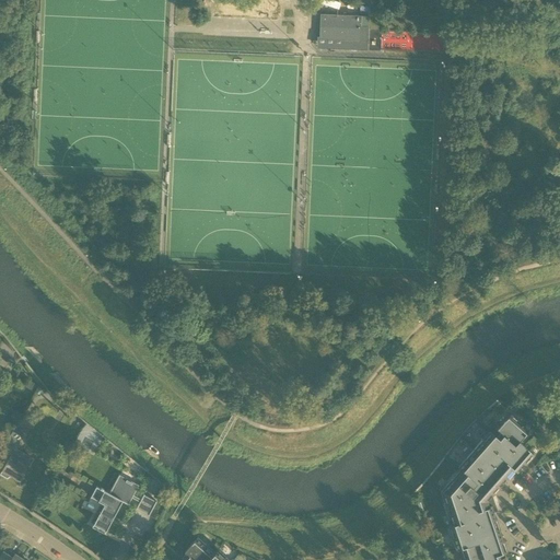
[(321,14),(319,37),(319,39),(360,41),(361,16),(321,14)]
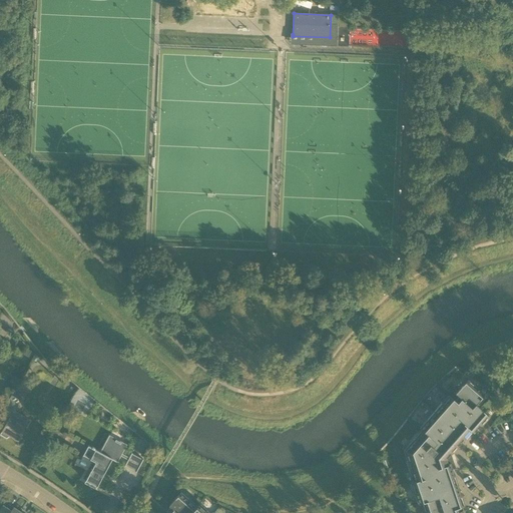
[(31,358),(33,353),(27,350),(25,355),(31,358)]
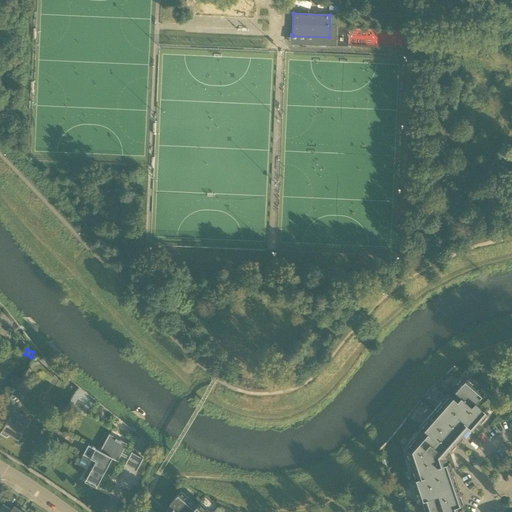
[(470,430),(473,432),(488,415),(475,403),(483,394),(466,379),(454,393),(451,397),(448,394),(419,427),(421,429),(403,449),(413,480),(410,481),(417,503),(420,502),(423,511),(456,511),(458,511),(461,510),(460,505),(464,504),(450,462),(447,463),(445,458),(470,430)]
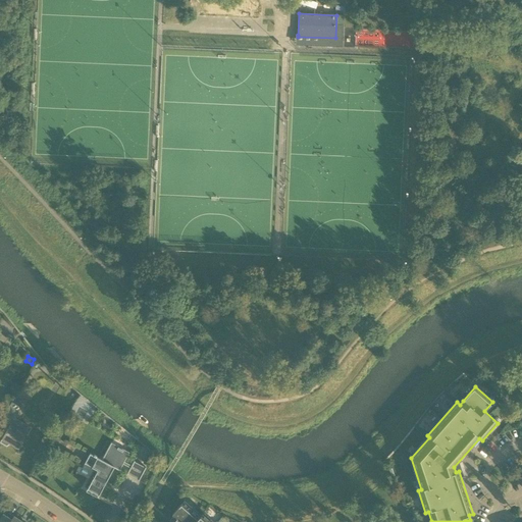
[(11,423),(0,442),(7,446),(10,444),(18,448),(31,428),(15,419),(21,408),(11,403),(2,418),(11,423)]
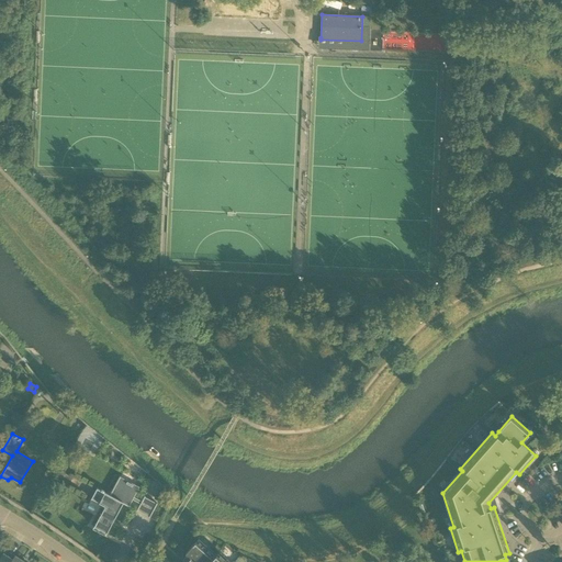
[(120,476),(113,489),(110,495),(97,489),(91,499),(104,506),(93,527),(107,534),(123,503),(128,506),(132,499),(139,504),(136,512),(149,518),(157,503),(156,504),(145,497),(145,496),(142,502),(134,497),(139,487),(120,476)]
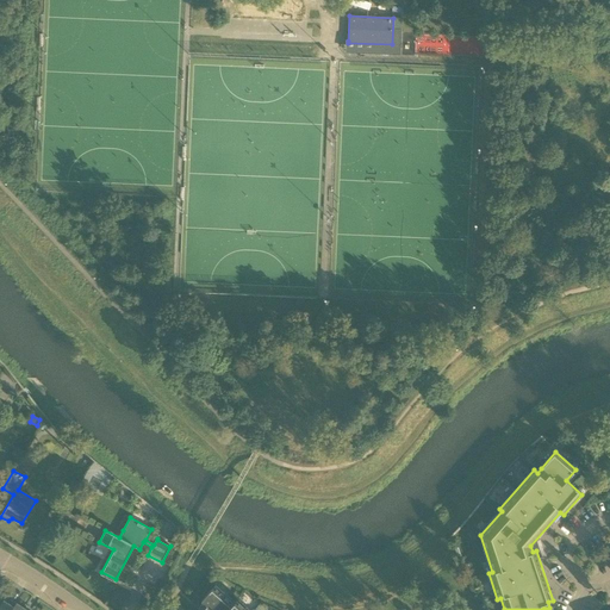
[(176,546),(181,535),(173,530),(167,541),(176,546)]
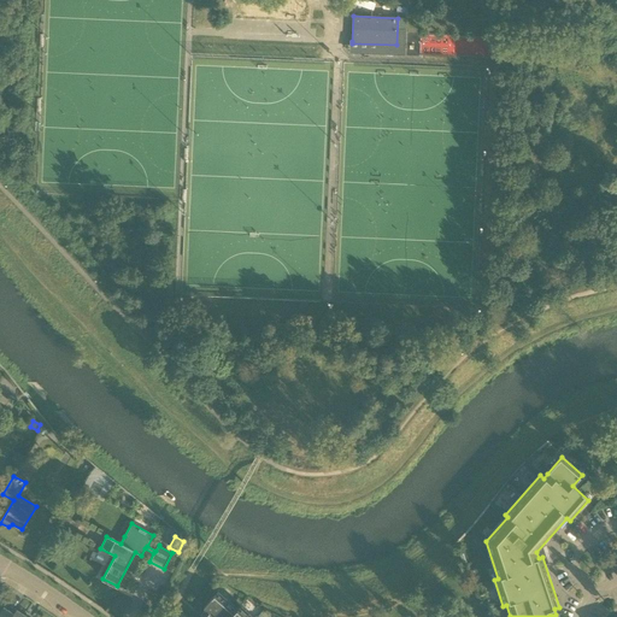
[(252,616),(240,606),(238,609),(218,592),(203,609),(205,610),(200,615),(203,616),(252,616)]
